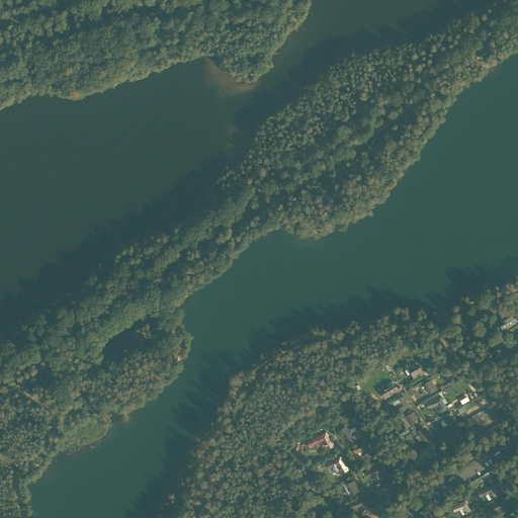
[(503,322),(507,319),(507,318),(506,316),(502,319),(502,320),(500,321),(501,323),(499,324),(502,330),(507,327),(504,323),(503,322)]
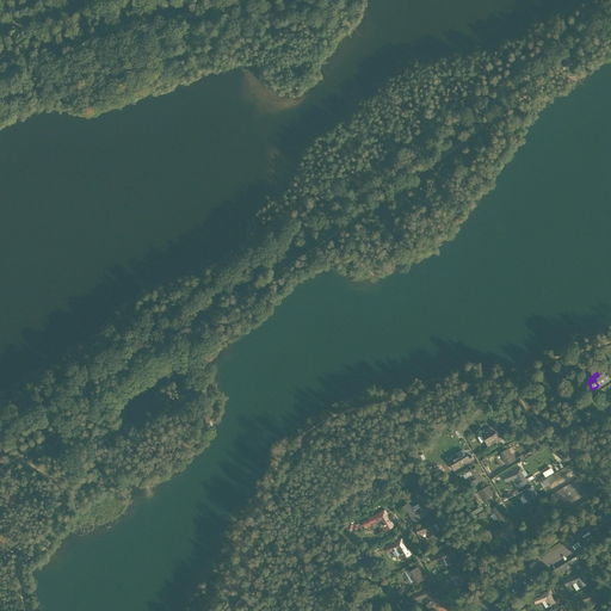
[(598,386),(598,387),(610,378),(610,376),(608,377),(605,372),(598,376),(593,380),(594,381),(598,386)]
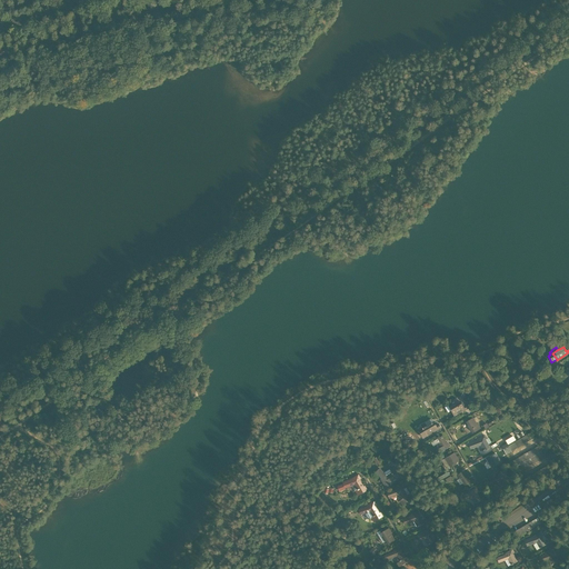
[(450,411),(455,417),(458,415),(457,413),(460,411),(461,412),(468,408),(467,405),(463,407),(460,402),(449,409),(450,411)]
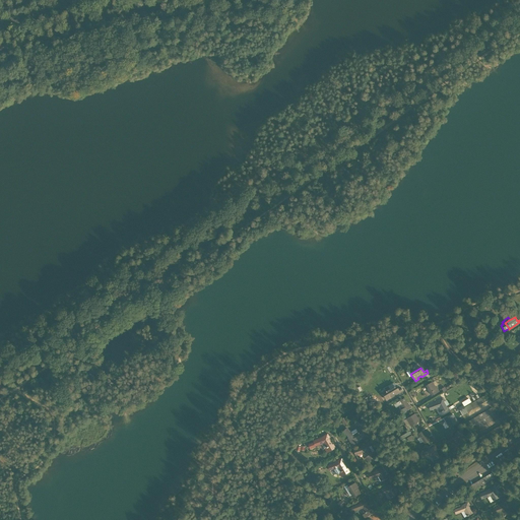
[(426,386),(432,396),(439,392),(437,389),(436,389),(435,387),(432,383),(426,386)]
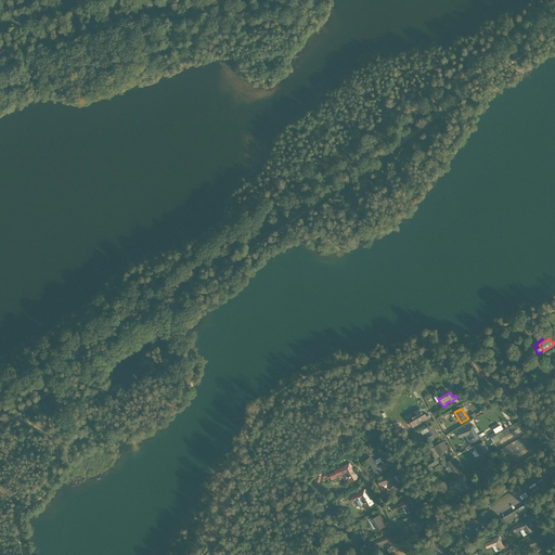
[(422,412),(416,415),(414,413),(411,415),(412,417),(412,418),(412,420),(413,420),(416,425),(429,417),(427,414),(425,415),(423,412),(422,412)]
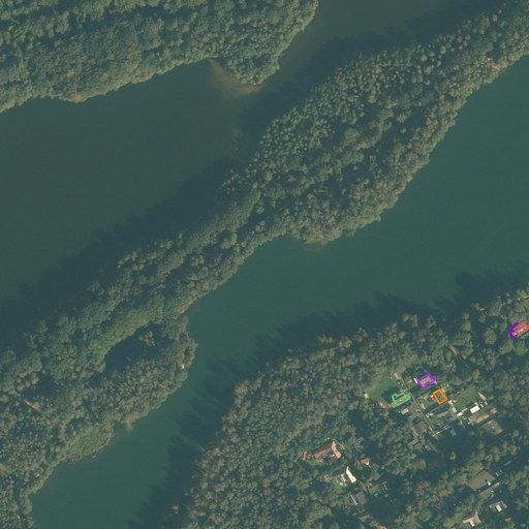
[(437,417),(444,414),(446,413),(450,419),(455,416),(450,409),(453,408),(450,405),(445,407),(444,408),(445,409),(444,410),(436,413),(437,417)]
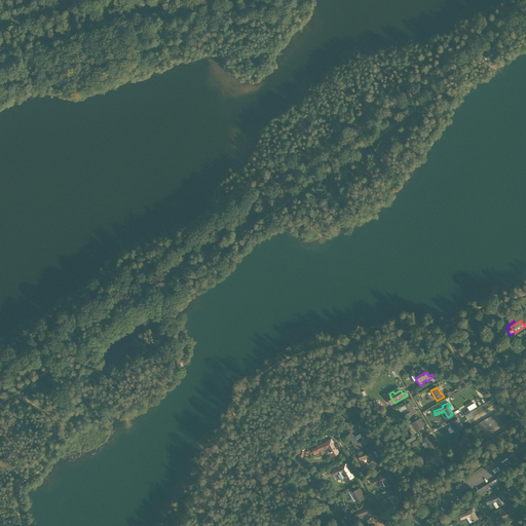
[(467,407),(470,411),(477,407),(475,403),(467,407)]
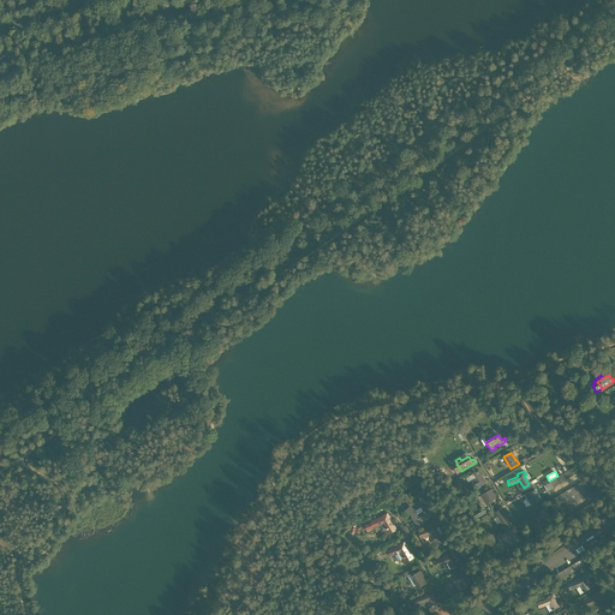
[(478,472),(473,475),(467,478),(470,482),(475,479),(477,484),(472,487),(475,491),(481,488),(479,487),(487,483),(484,481),(483,481),(478,472)]
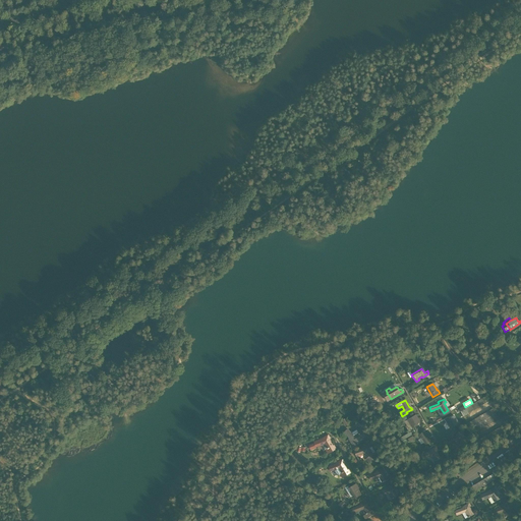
[(412,427),(413,428),(414,427),(414,426),(420,422),(415,415),(408,419),(412,427)]
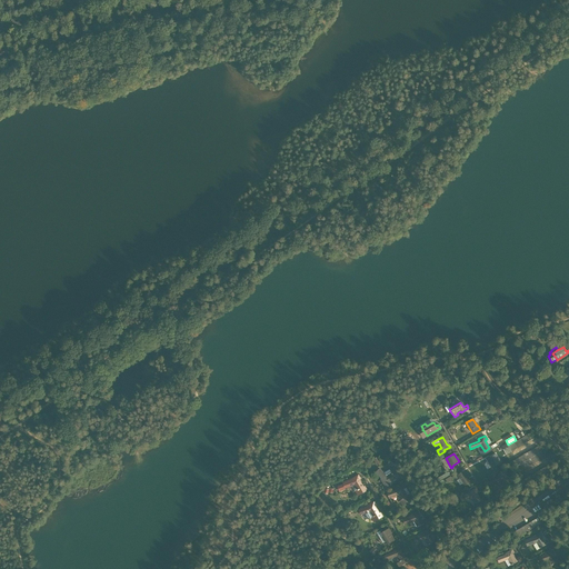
[(487,458),(491,468),(500,462),(496,455),(489,458),(489,457),(487,458)]
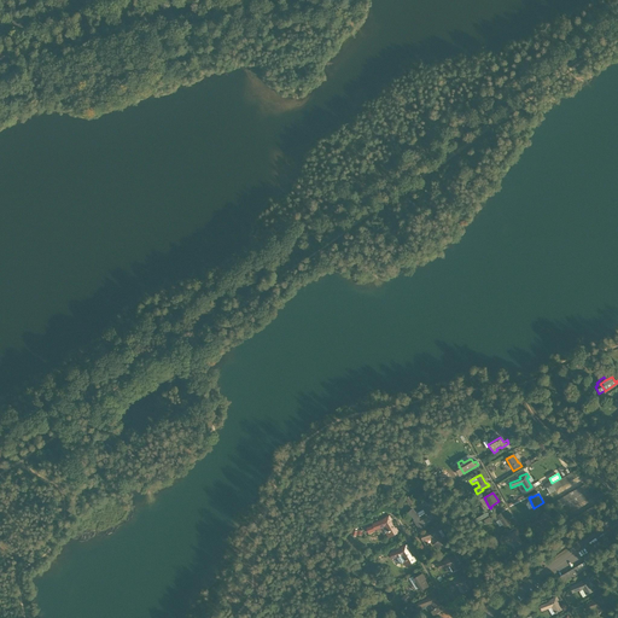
[(418,513),(417,516),(419,518),(425,514),(424,512),(429,509),(427,507),(418,513)]
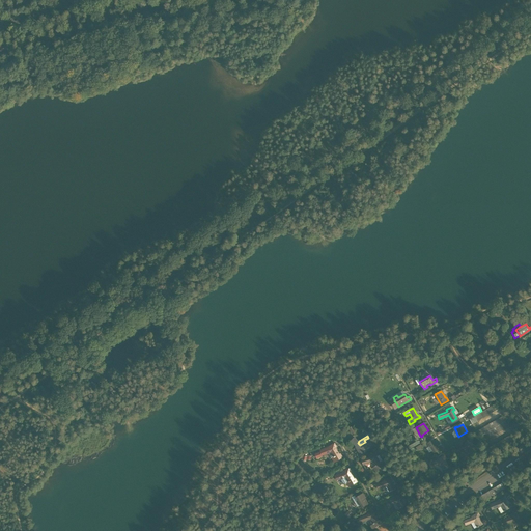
[(373,446),(368,438),(364,440),(365,442),(360,445),(358,443),(354,438),(351,441),(357,447),(357,448),(357,449),(360,454),(362,452),(362,451),(368,447),(369,448),(373,446)]
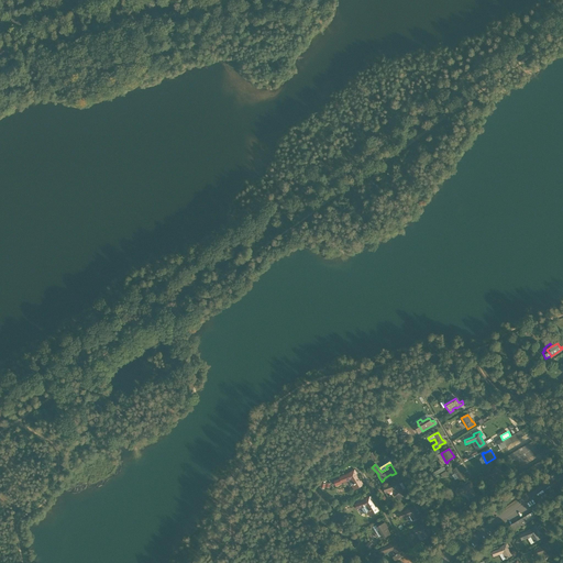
[(443,466),(431,473),(433,477),(445,471),(443,466)]
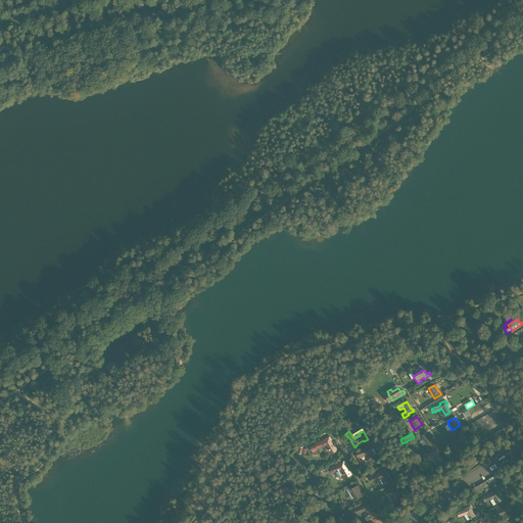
[(422,439),(423,440),(425,444),(427,446),(433,443),(431,440),(430,441),(426,433),(422,436),(423,438),(422,439)]
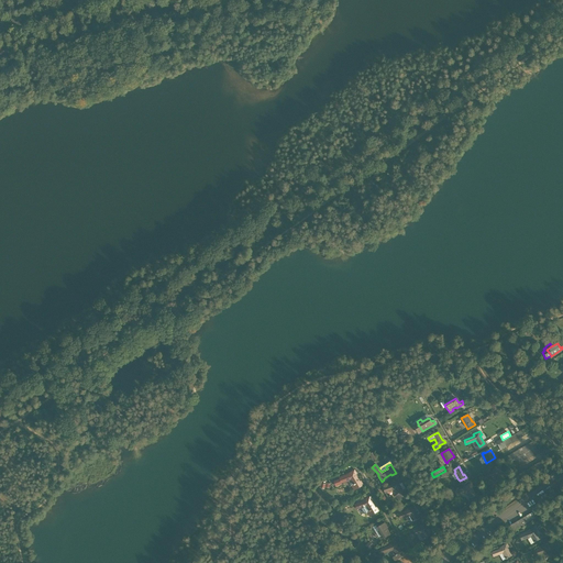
[(496,475),(500,482),(506,478),(500,471),(503,470),(500,466),(496,468),(496,471),(494,472),(485,475),(486,479),(496,475)]
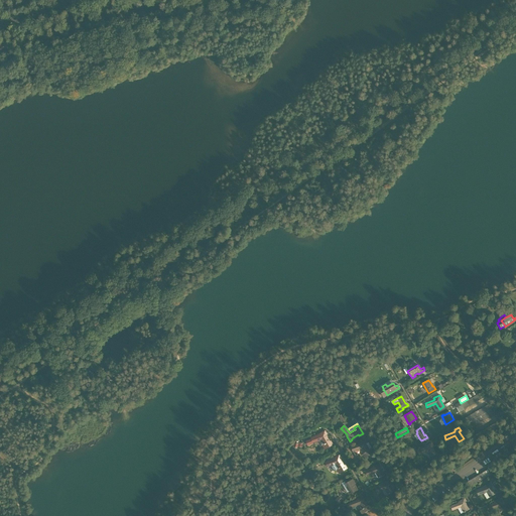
[(319,435),(317,436),(315,437),(311,438),(311,439),(312,442),(318,440),(321,439),(325,444),(323,445),(325,449),(333,444),(331,441),(330,441),(326,434),(327,433),(326,431),(320,433),(321,434),(319,435)]
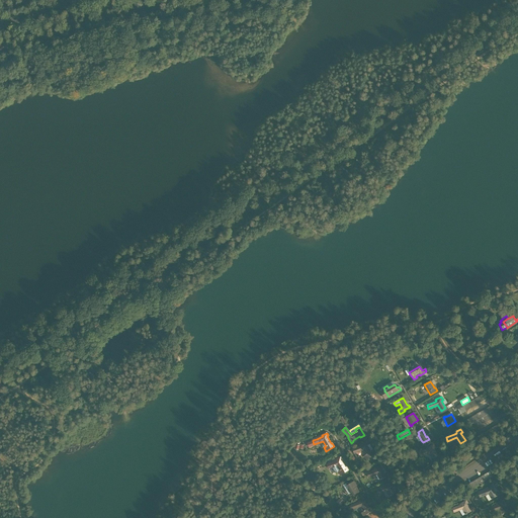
[(364,456),(366,460),(374,455),(372,452),(371,452),(370,451),(367,445),(368,444),(367,442),(362,444),(363,445),(360,447),(352,450),(354,453),(362,450),(365,456),(364,456)]
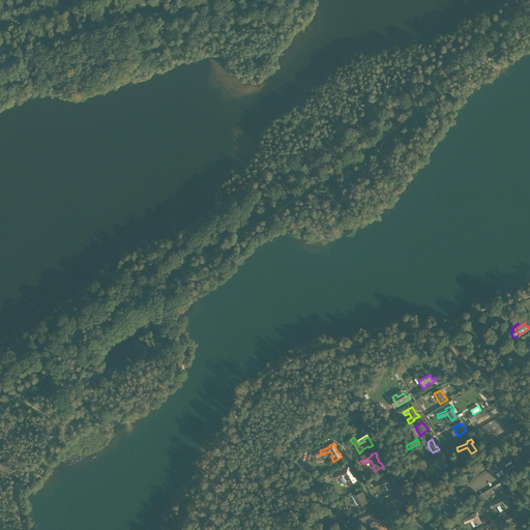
[(439,464),(443,469),(448,466),(443,459),(445,458),(443,454),(439,458),(438,458),(438,460),(437,460),(429,463),(430,467),(439,464)]
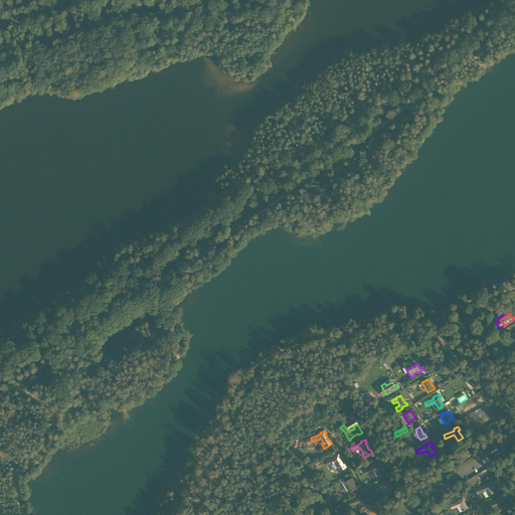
[(336,470),(338,473),(346,469),(344,465),(343,466),(339,459),(340,458),(339,455),(334,458),(334,459),(333,460),(325,463),(326,466),(330,465),(335,464),(338,469),(336,470)]
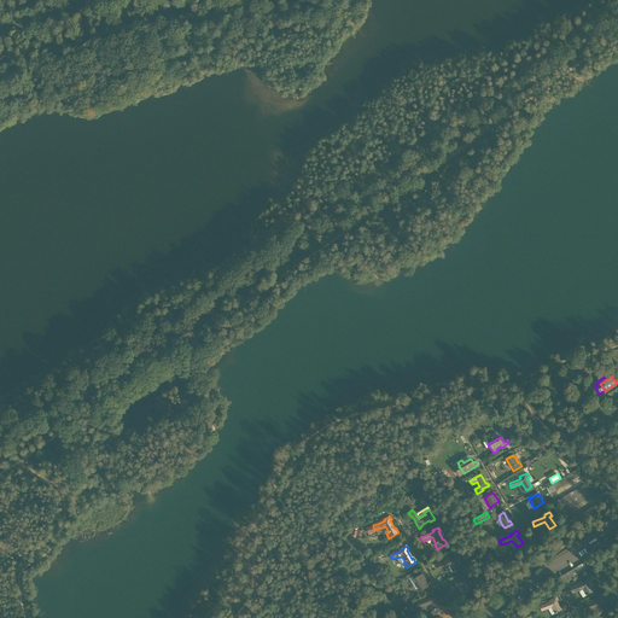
[(449,566),(454,573),(460,570),(455,560),(456,560),(454,557),(448,560),(448,561),(447,563),(437,565),(439,570),(449,566)]
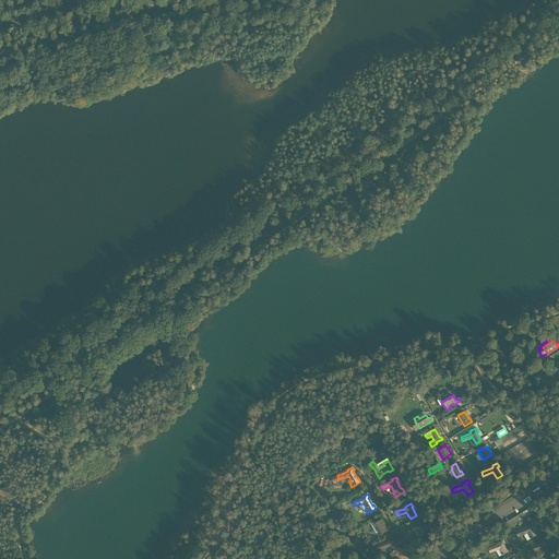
[(332,512),(328,515),(332,522),(339,518),(335,512),(333,514),(332,512)]
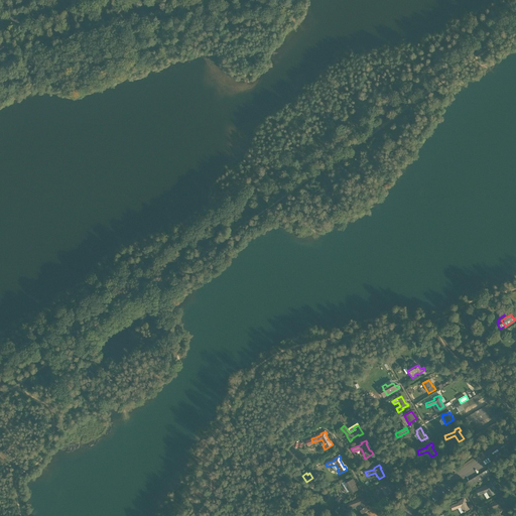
[(353,480),(348,483),(346,484),(350,491),(352,494),(357,491),(353,484),(355,483),(353,480)]
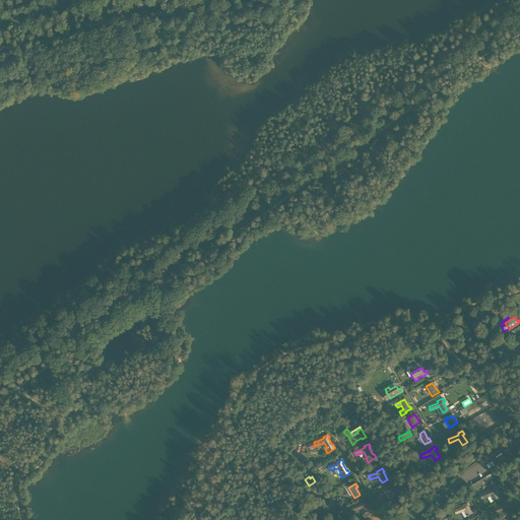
[(388,493),(392,499),(397,496),(392,489),(394,488),(392,484),(387,488),(387,489),(386,490),(378,493),(379,496),(388,493)]
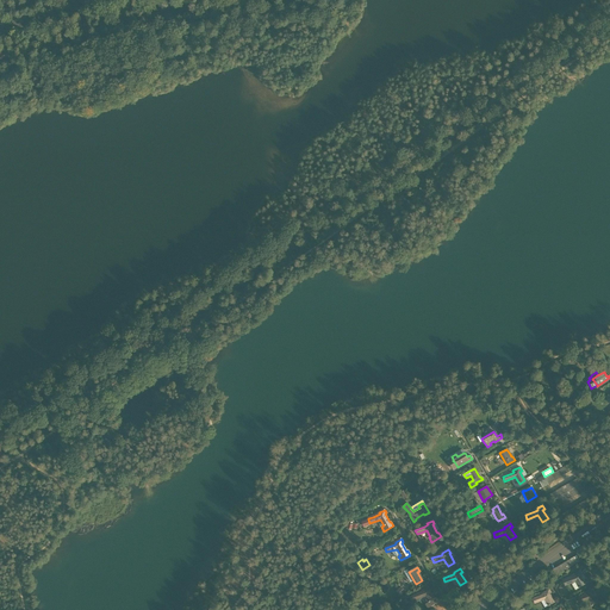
[(579,587),(585,584),(580,576),(582,574),(579,572),(574,574),(576,576),(573,577),(562,580),(565,585),(571,583),(576,582),(579,587)]
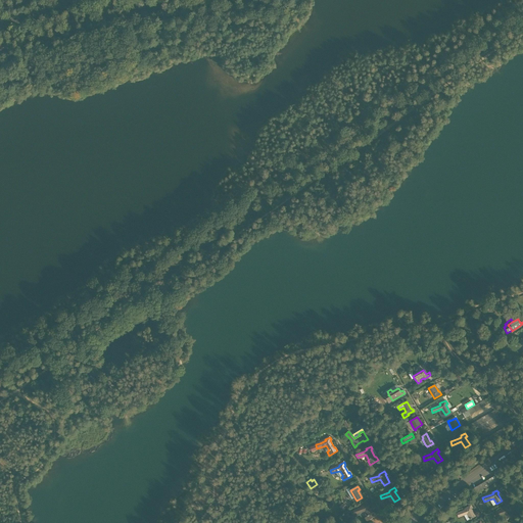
[(364,511),(367,516),(372,513),(368,507),(370,506),(368,503),(364,506),(362,508),(353,511),(355,514),(364,511)]
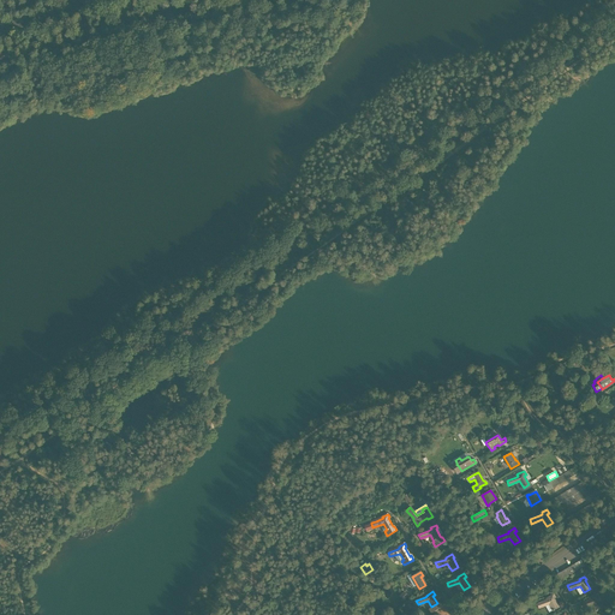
[(553,610),(559,607),(554,598),(555,597),(554,595),(547,598),(548,599),(547,599),(537,603),(538,609),(545,605),(549,604),(553,610)]
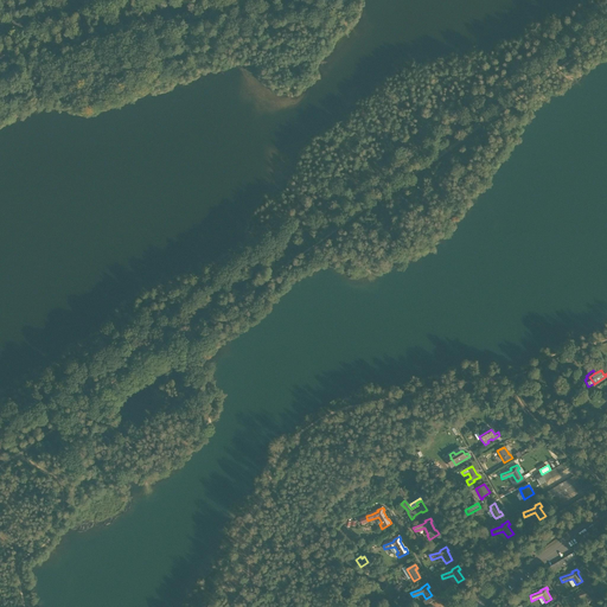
[(585,596),(588,604),(594,600),(589,592),(592,590),(589,587),(583,590),(583,592),(582,593),(573,596),(575,601),(585,596)]
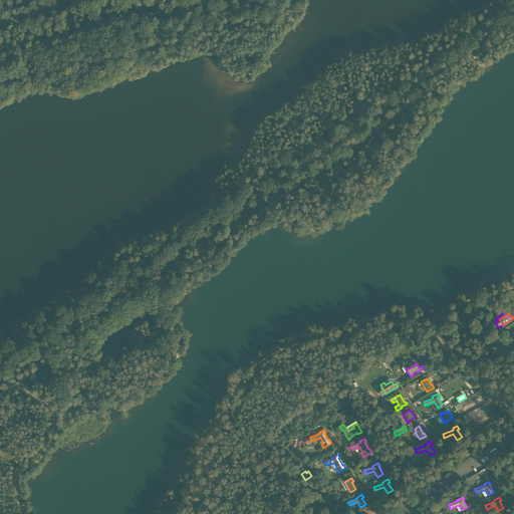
[(367,504),(365,504),(360,507),(358,509),(360,512),(369,507),(367,504)]
